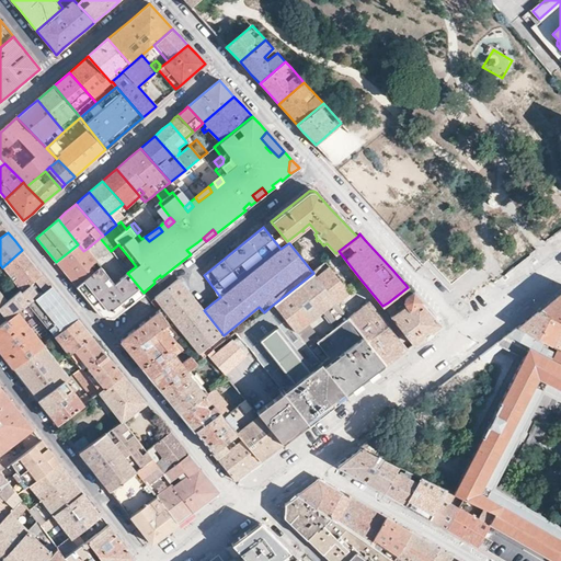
[(95,260),(111,251),(100,238),(87,249),(95,260)]
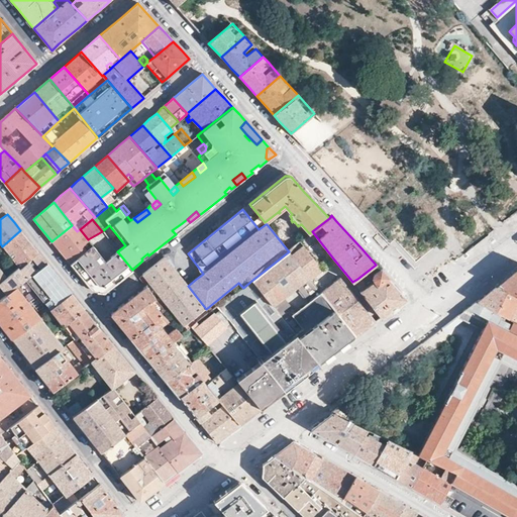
[(184,227),(190,222),(187,219),(182,223),(184,227)]
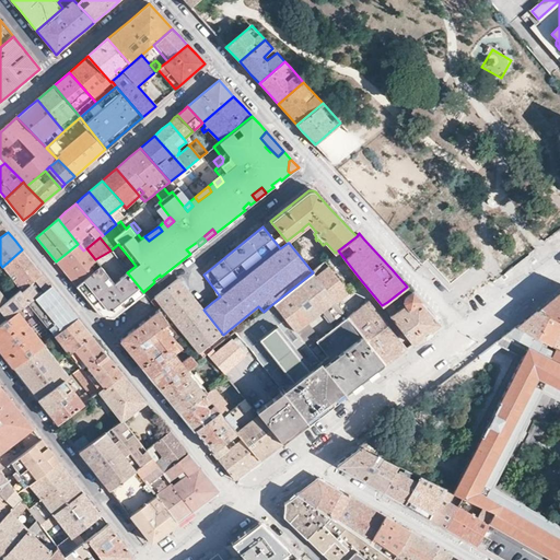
[(199,246),(197,242),(186,249),(190,254),(199,246)]
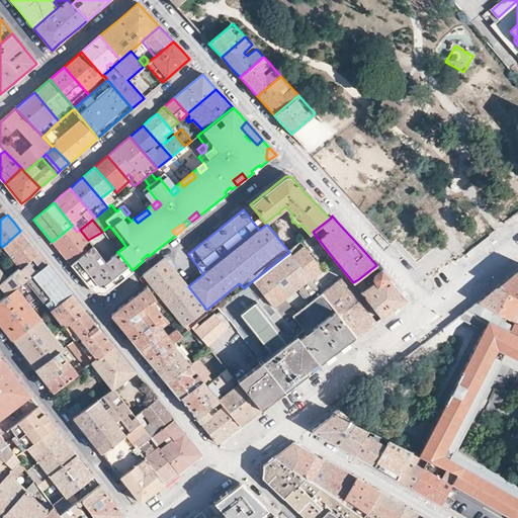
[(60,252),(71,265),(72,263),(93,247),(88,240),(80,230),(77,232),(72,226),(52,242),(60,252)]
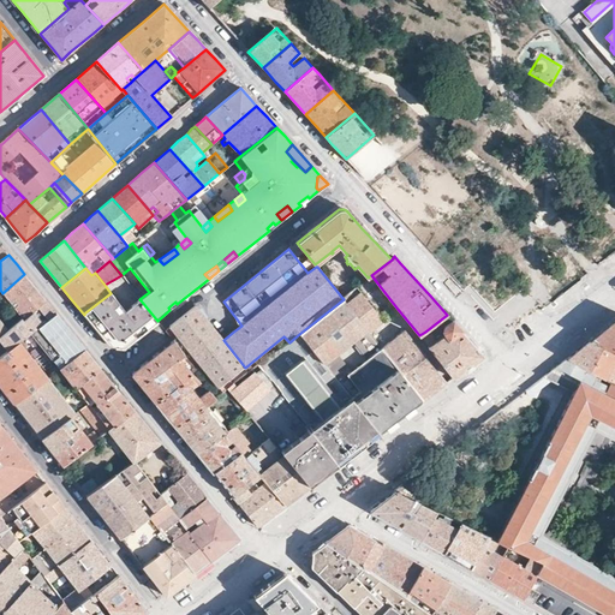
[(37,290),(24,274),(3,293),(13,305),(22,317),(24,320),(31,314),(47,302),(37,290)]
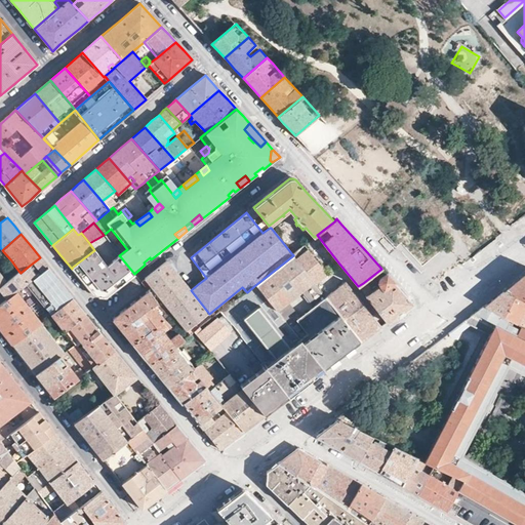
[(338,263),(317,235),(314,237),(292,254),(293,255),(315,284),(338,263)]
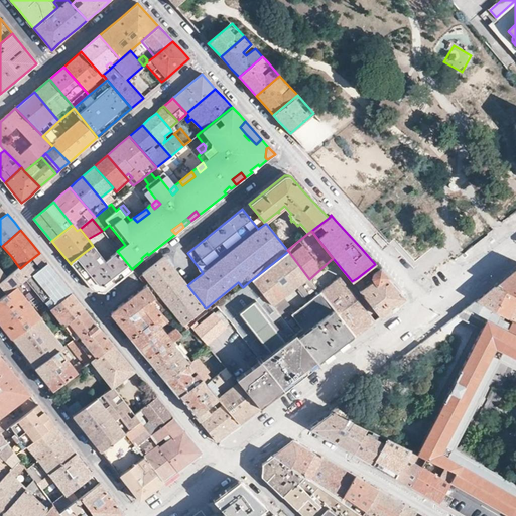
[(105,291),(133,270),(132,269),(118,252),(105,261),(93,246),(72,262),(85,277),(95,290),(105,291)]
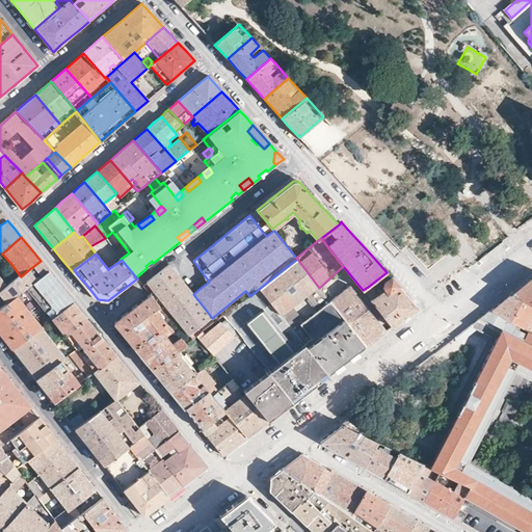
[(329,300),(319,288),(297,259),(259,289),(312,353),(329,374),(342,365),(345,362),(366,346),(329,300)]
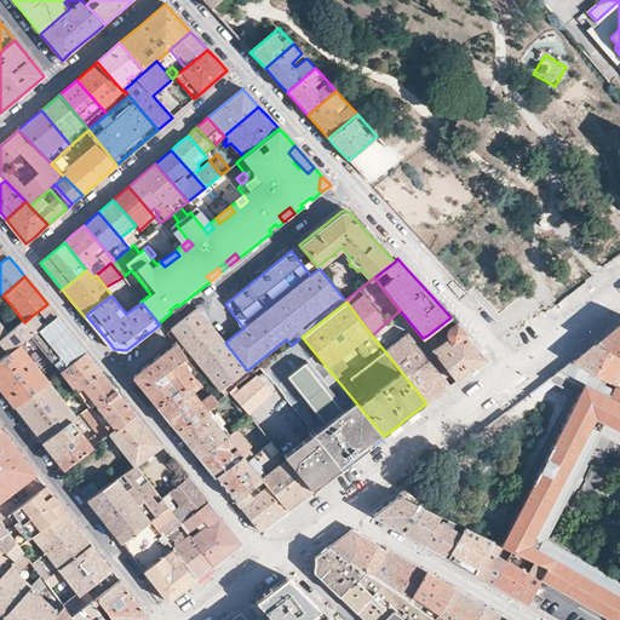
[(32,334),(41,328),(57,316),(47,304),(32,316),(24,322),(22,320),(19,322),(9,332),(4,336),(15,348),(19,344),(32,334)]
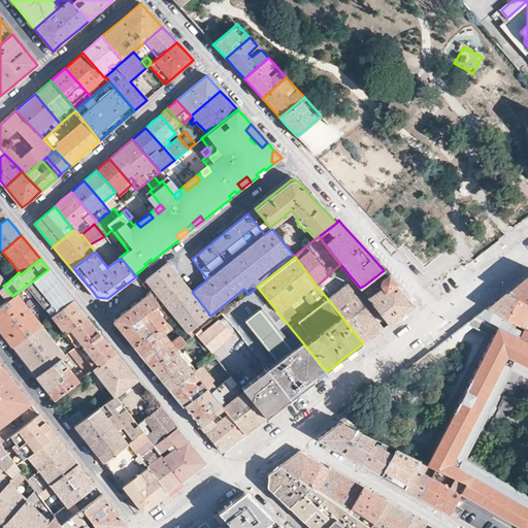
[(192,292),(169,263),(146,282),(153,289),(161,299),(191,337),(196,333),(199,331),(196,326),(210,316),(192,292)]
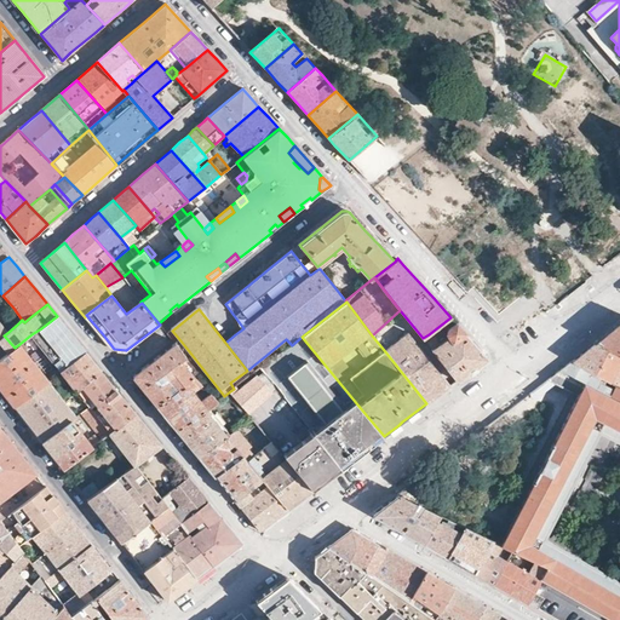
[(70,332),(57,316),(41,328),(32,334),(59,368),(61,371),(70,363),(86,351),(70,332)]
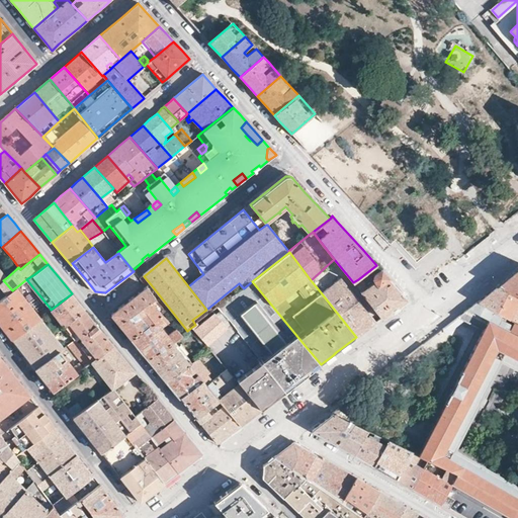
[(517,266),(508,275),(496,284),(517,294),(517,266)]
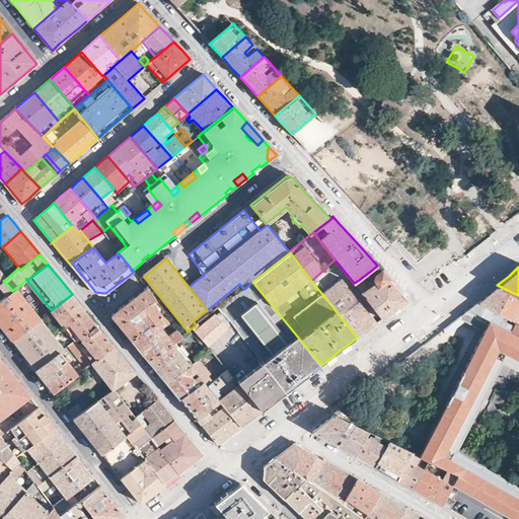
[(359,280),(354,283),(382,319),(395,310),(409,300),(393,283),(381,270),(374,276),(372,279),(374,282),(366,288),(359,280)]
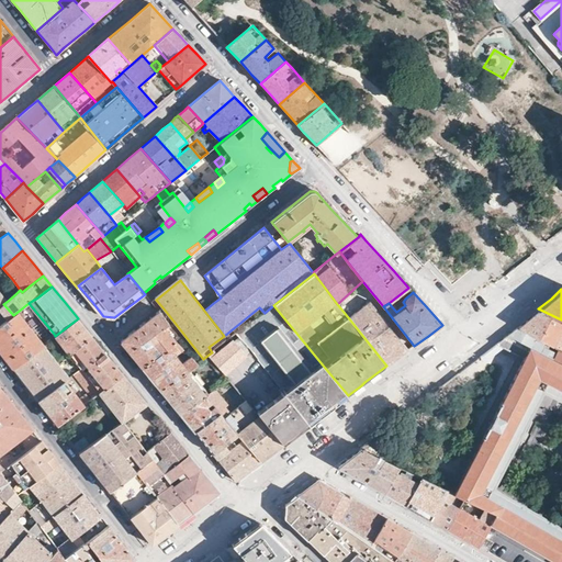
[(397,358),(408,350),(369,301),(348,317),(386,366),(397,358)]
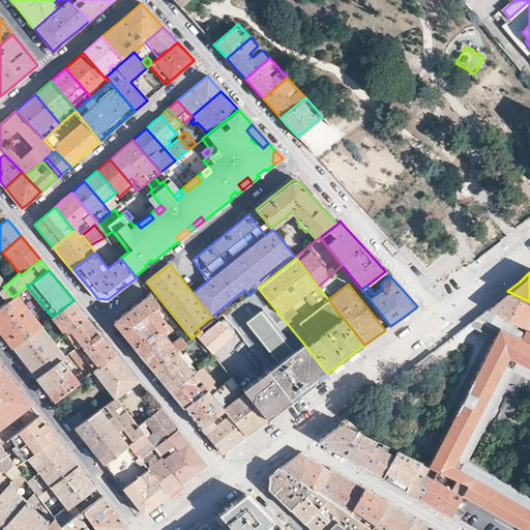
[(12,297),(3,287),(0,289),(0,290),(8,300),(12,297)]
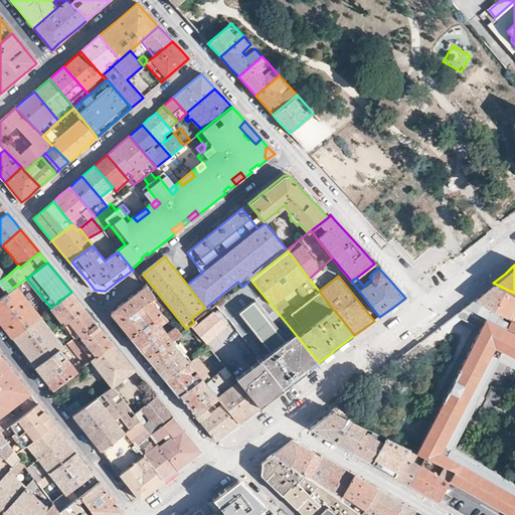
[(302,342),(250,280),(242,287),(218,306),(221,308),(230,321),(260,359),(284,389),(302,375),(319,362),(302,342)]
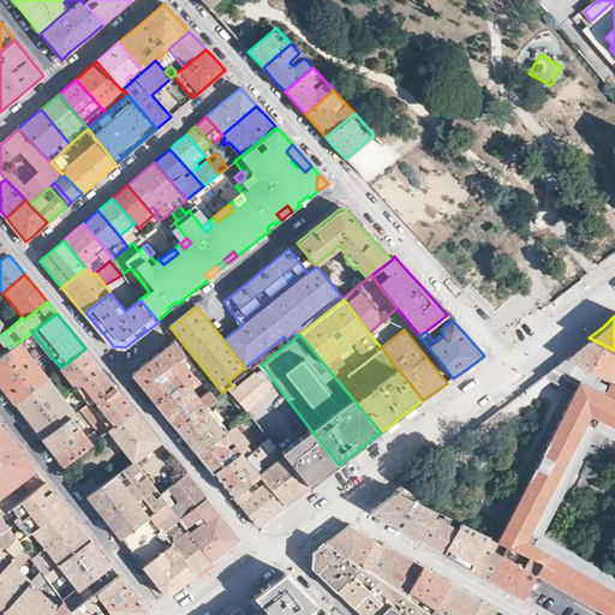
[(578,347),(566,357),(614,382),(614,350),(589,338),(578,347)]
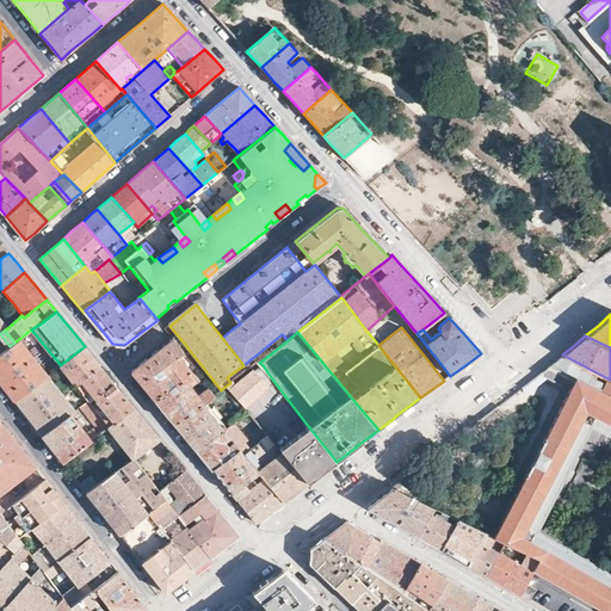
[(178,356),(183,351),(183,350),(173,338),(130,370),(141,382),(154,400),(191,371),(178,356)]
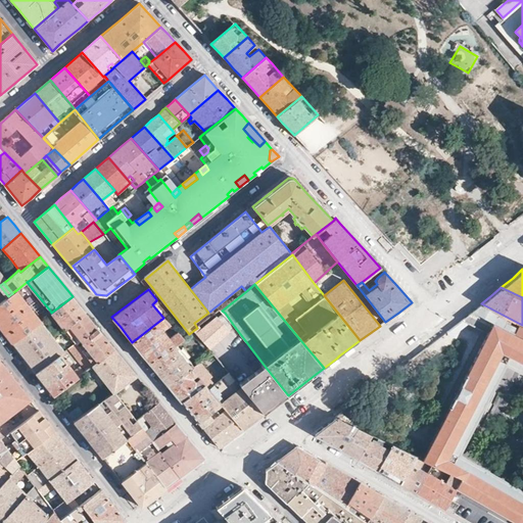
[(16,290),(12,293),(8,296),(0,302),(0,326),(1,328),(12,342),(41,321),(39,319),(16,290)]
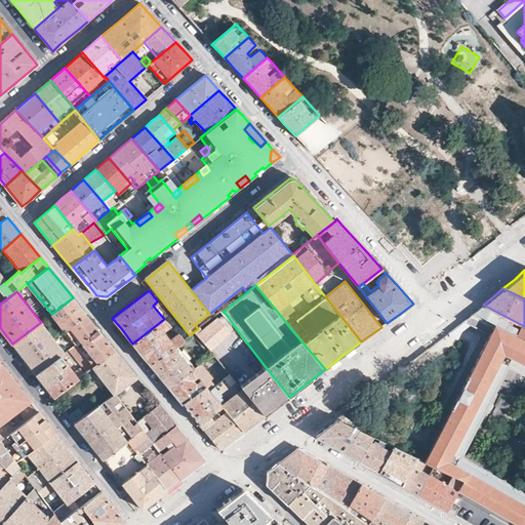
[(51,314),(65,330),(86,313),(80,306),(73,297),(59,308),(51,314)]
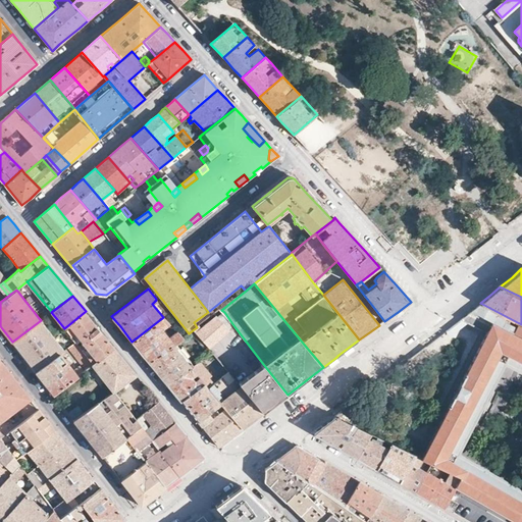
[(521,521),(521,324),(480,303),(469,312),(489,322),(485,331),(421,456),(420,455),(418,458),(420,461),(429,467),(437,471),(449,477),(458,482),(455,487),(516,521),(515,521),(521,521)]
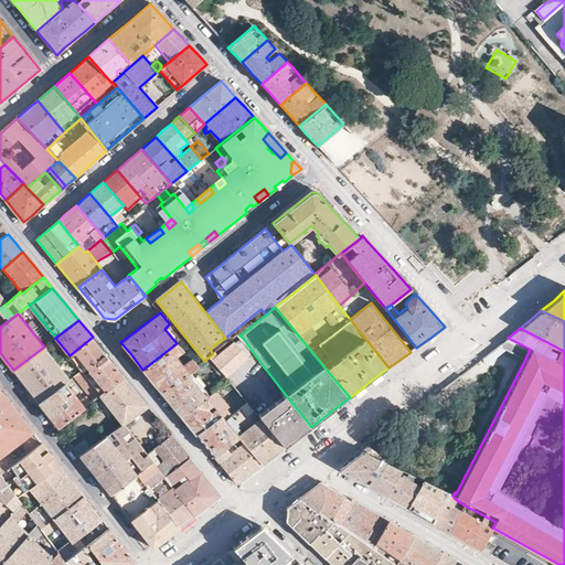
[(86,375),(100,394),(124,375),(107,355),(93,337),(70,355),(82,371),(85,369),(88,373),(86,375)]
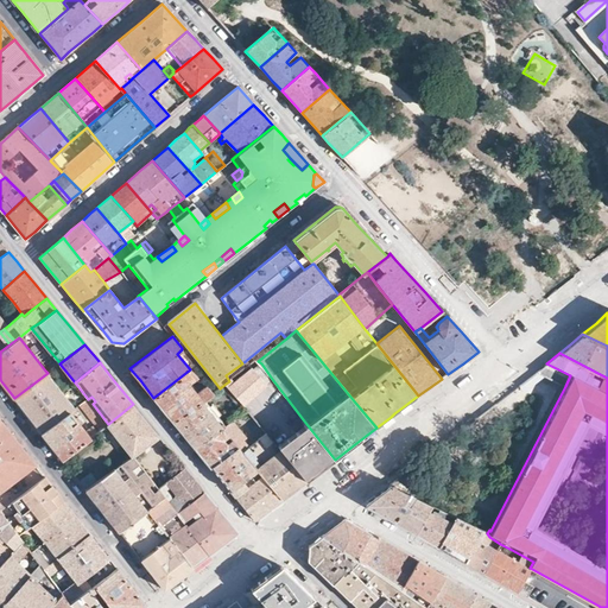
[(244,405),(272,379),(261,363),(259,365),(254,368),(252,366),(227,386),(244,405)]
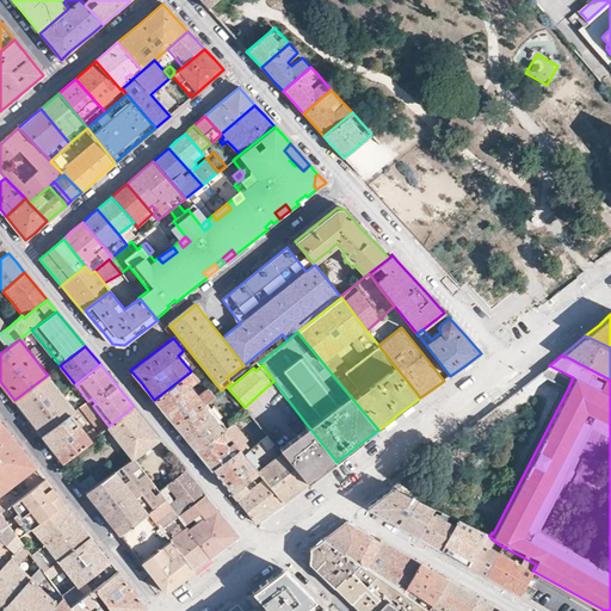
[(539,372),(568,388),(573,377),(549,365),(539,372)]
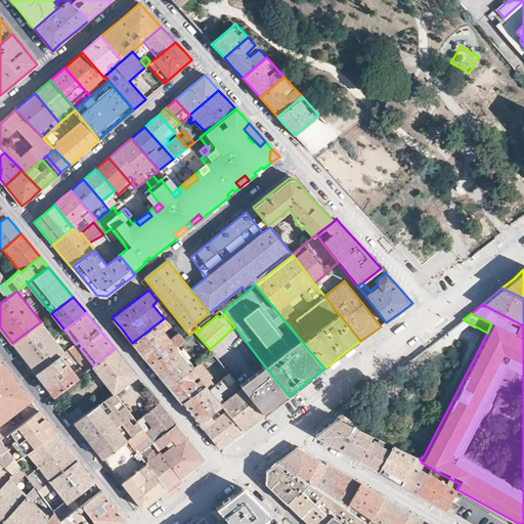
[(176,345),(183,340),(177,333),(169,339),(163,331),(170,324),(165,318),(164,318),(132,343),(142,355),(150,364),(176,345)]
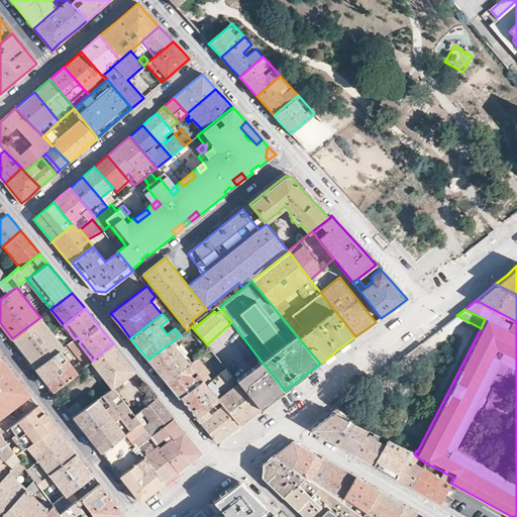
[(26,356),(35,368),(64,346),(40,317),(12,338),(26,356)]
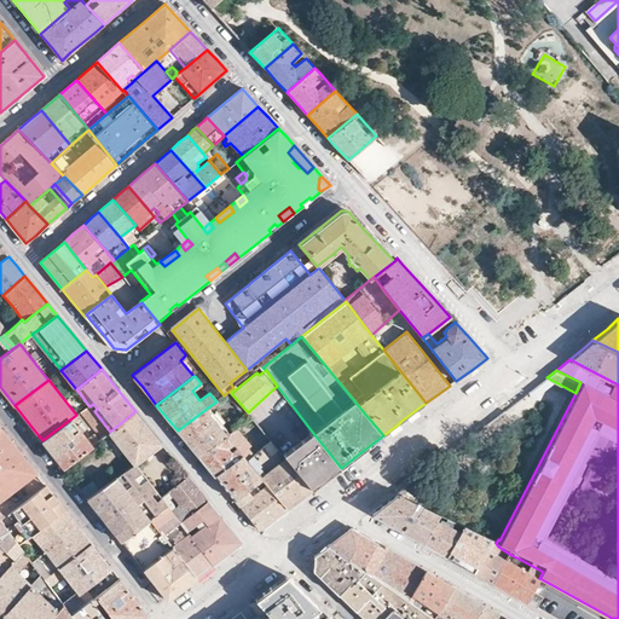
[(102,439),(110,432),(94,411),(90,406),(81,412),(102,439)]
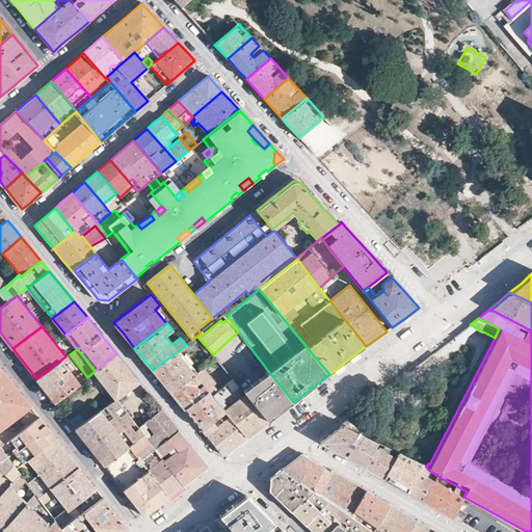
[(197,372),(179,350),(153,370),(163,382),(170,392),(196,374),(197,372)]
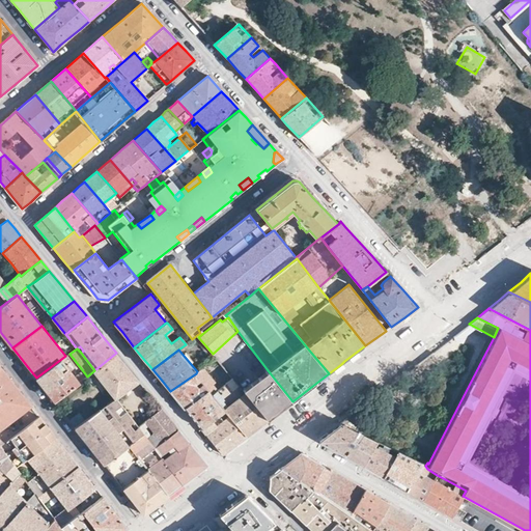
[(116,353),(94,370),(87,376),(109,402),(116,397),(138,426),(162,408),(150,394),(122,360),(116,353)]
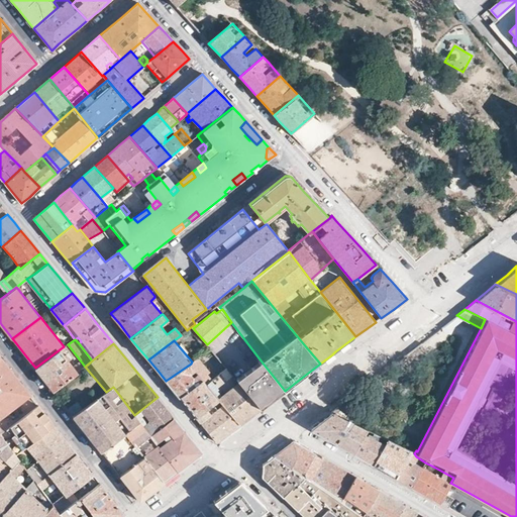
[(54,391),(83,369),(79,365),(75,369),(69,362),(71,360),(68,356),(66,357),(62,353),(67,350),(65,347),(64,346),(35,368),(45,380),(54,391)]
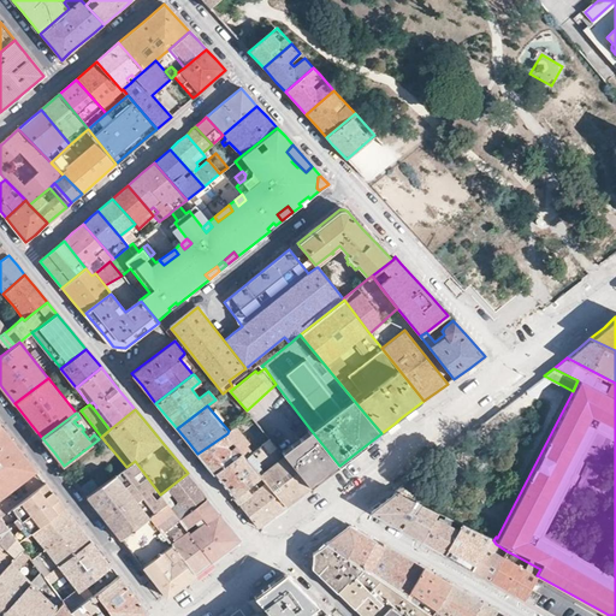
[(0,520),(3,517),(1,516),(45,481),(22,452),(0,425),(0,520)]
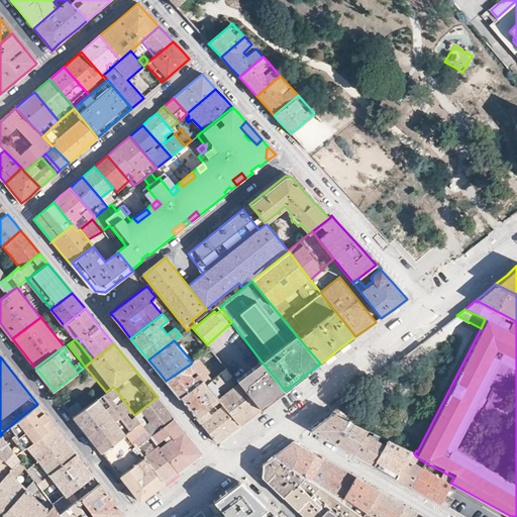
[(215,376),(200,356),(192,362),(191,364),(195,370),(199,374),(203,379),(206,383),(215,376)]
